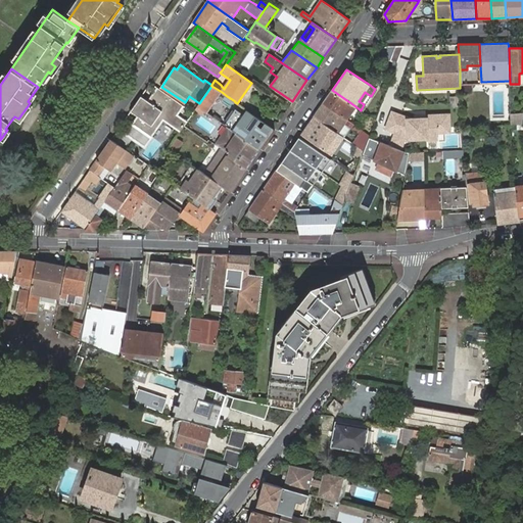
[(470,92),(470,84),(460,84),(460,88),(460,93),(470,92)]
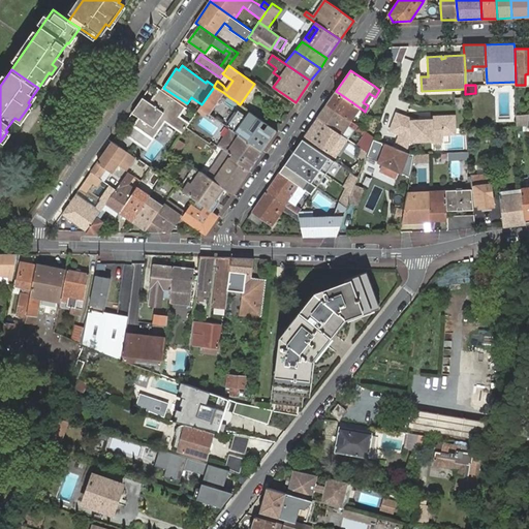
[(224,93),(214,87),(201,104),(199,109),(209,115),(224,93)]
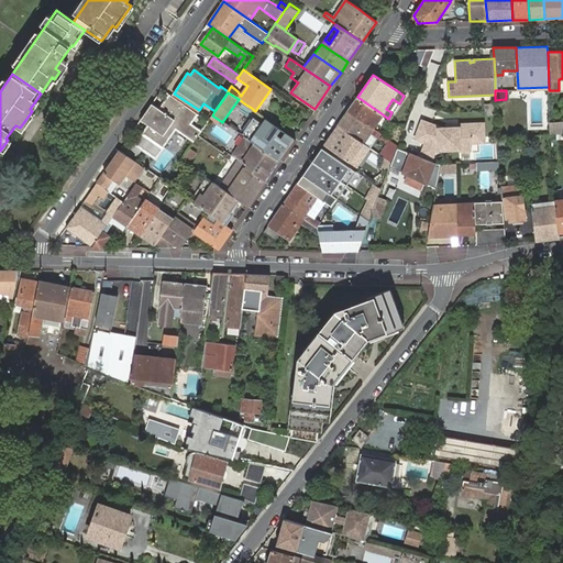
[(158,109),(152,103),(141,120),(147,125),(142,133),(163,147),(176,130),(194,142),(199,135),(202,131),(192,123),(199,114),(169,94),(158,109)]
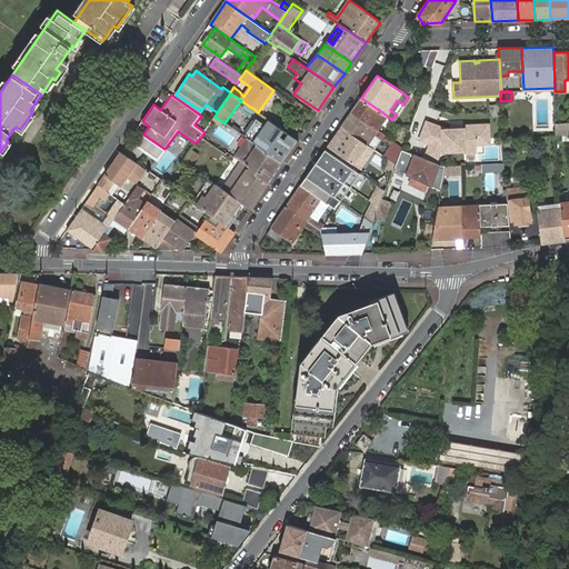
[(387,116),(361,98),(351,112),(377,130),(387,116)]
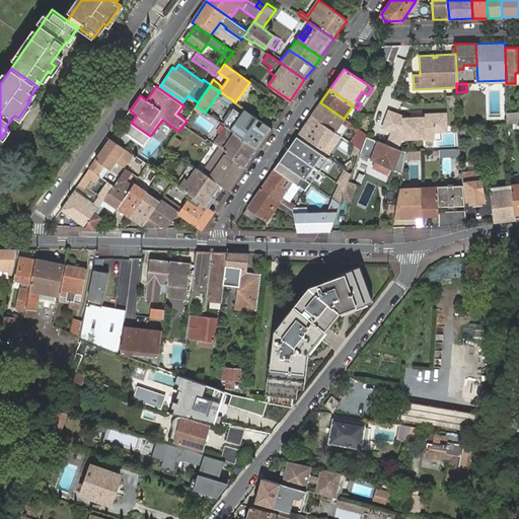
[(344,119),(320,102),(311,116),(334,131),(335,132),(345,119),(344,119)]
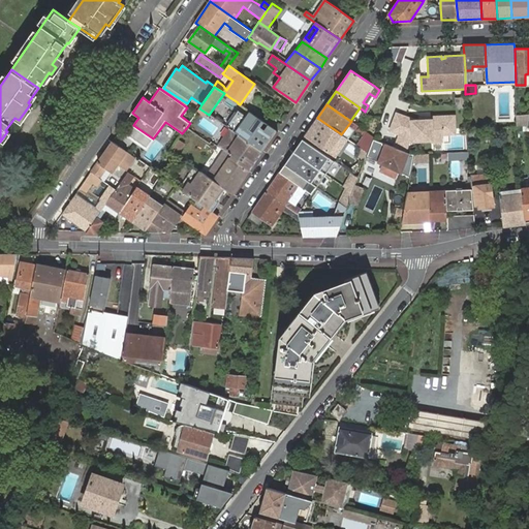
[(277,130),(249,112),(235,132),(262,151),(277,130)]
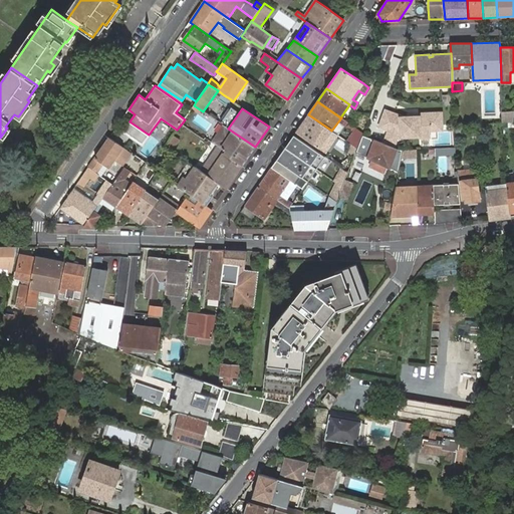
[(390,131),(387,140),(396,143),(399,134),(402,135),(402,137),(421,136),(421,131),(431,131),(430,124),(443,124),(442,112),(419,113),(420,116),(409,117),(401,117),(401,115),(386,110),(380,126),(390,131)]
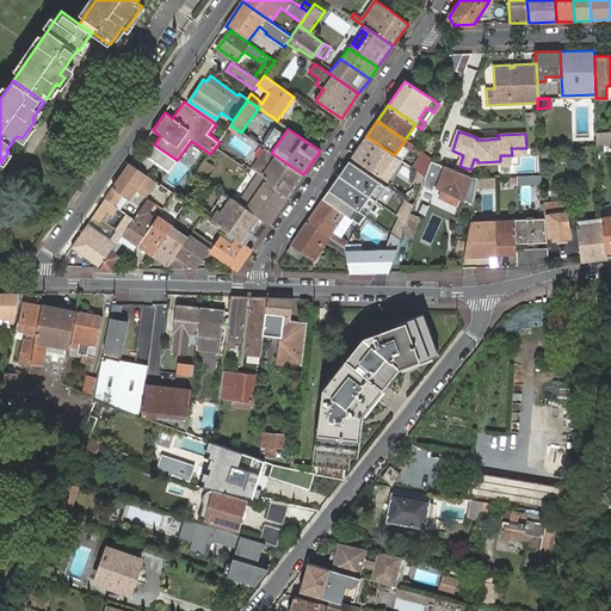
[(610,133),(596,134),(597,144),(610,143),(610,133)]
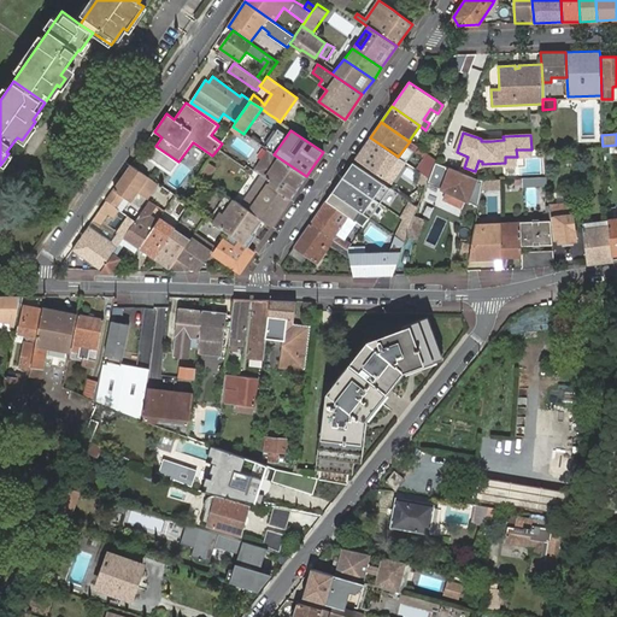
[(370,137),(356,158),(382,177),(383,176),(388,180),(397,166),(392,163),(397,156),(370,137)]
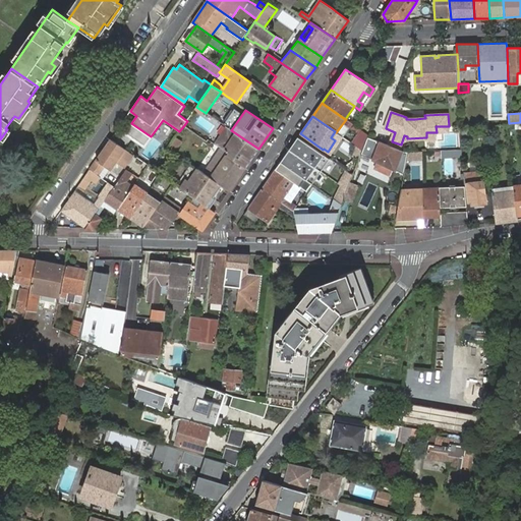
[(145,147),(151,136),(131,123),(125,132),(145,147)]
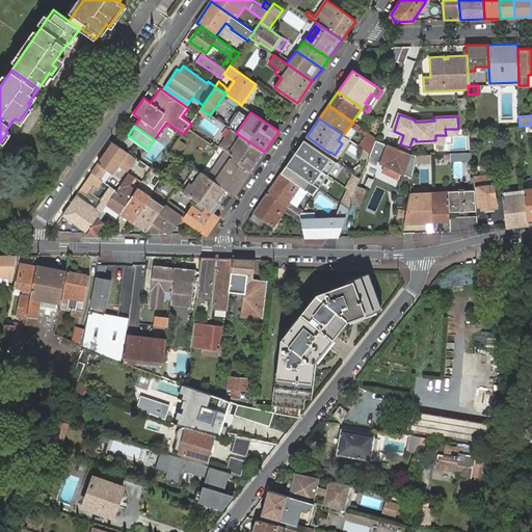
[(236,133),(232,130),(219,147),(225,151),(233,156),(232,158),(250,171),(264,152),(236,133)]
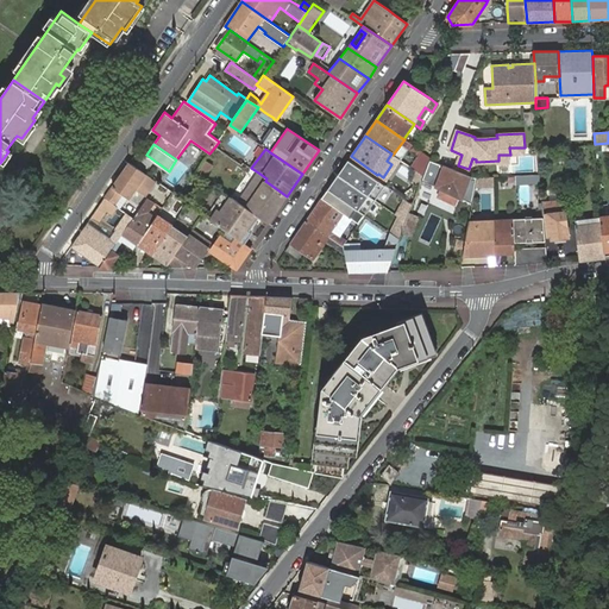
[(422,152),(413,168),(424,175),(425,171),(428,164),(429,159),(431,157),(422,152)]
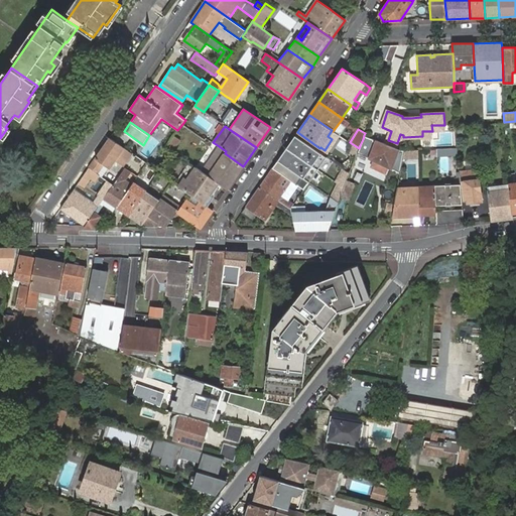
[(180,140),(174,135),(166,146),(172,150),(180,140)]
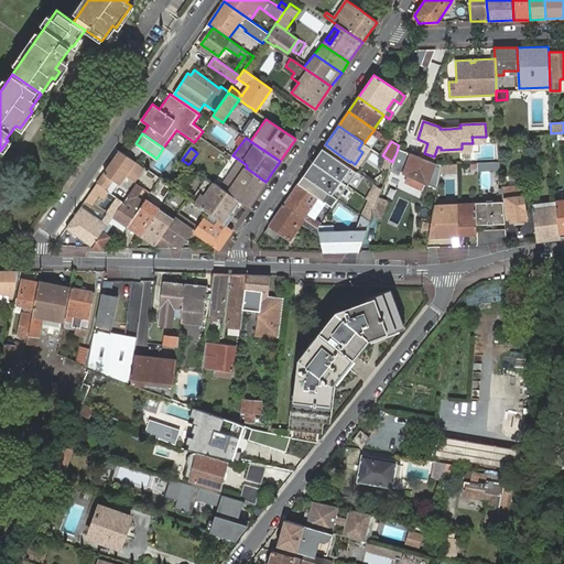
[(434,171),(436,163),(433,162),(422,158),(419,156),(411,153),(398,148),(397,152),(393,159),(407,164),(402,173),(409,176),(405,183),(421,190),(424,183),(429,185),(430,183),(434,171)]
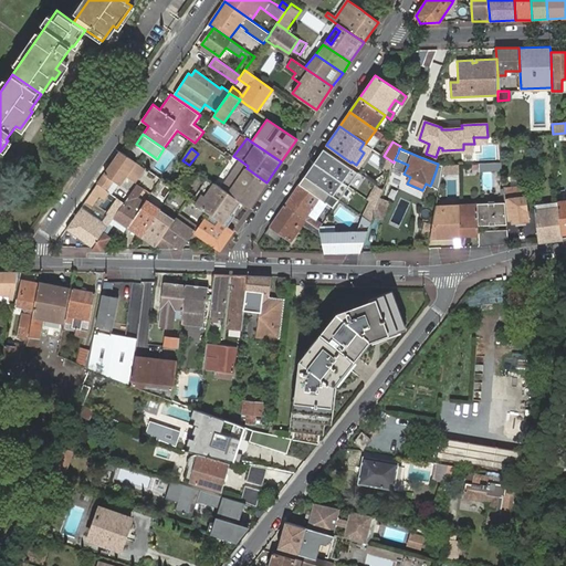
[(111,165),(97,184),(106,191),(114,180),(119,185),(125,176),(135,182),(144,168),(119,152),(113,160),(111,165)]
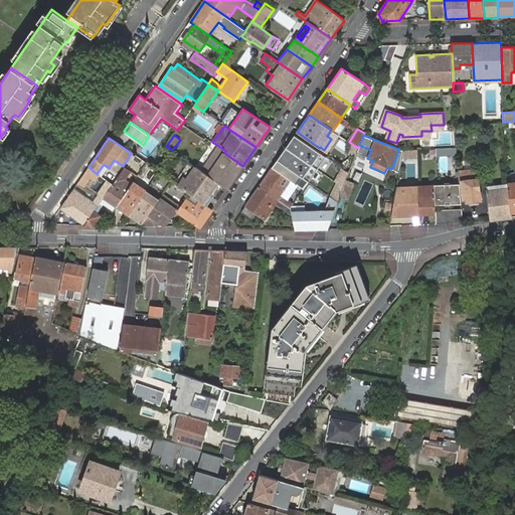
[(302,143),(294,153),(319,171),(327,161),(302,143)]
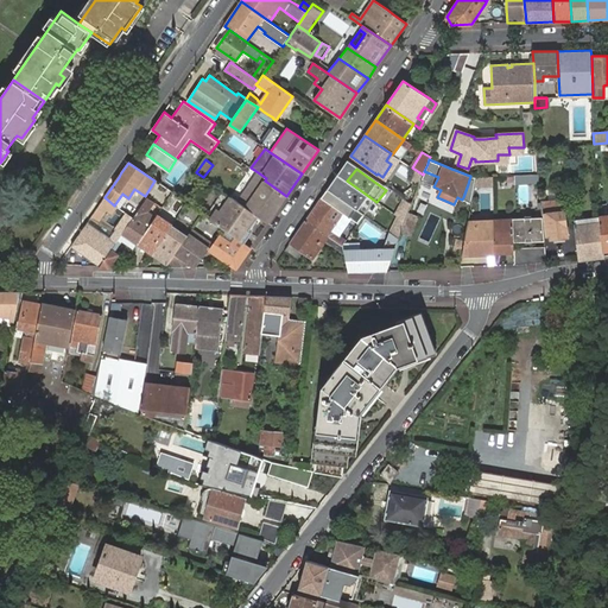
[(261,219),(267,223),(286,196),(265,181),(266,178),(258,172),(238,202),(258,216),(261,219)]
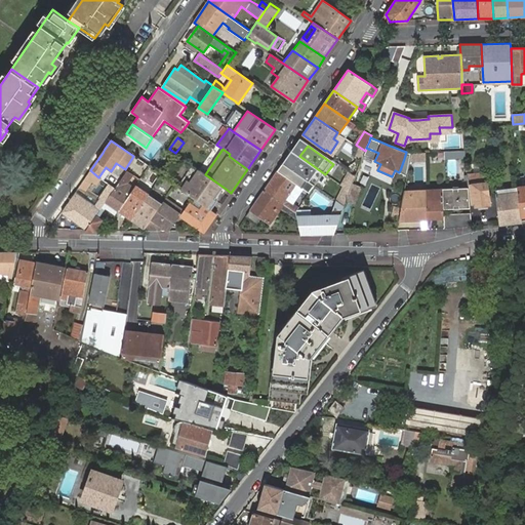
[(466,150),(445,152),(445,159),(466,158),(466,150)]
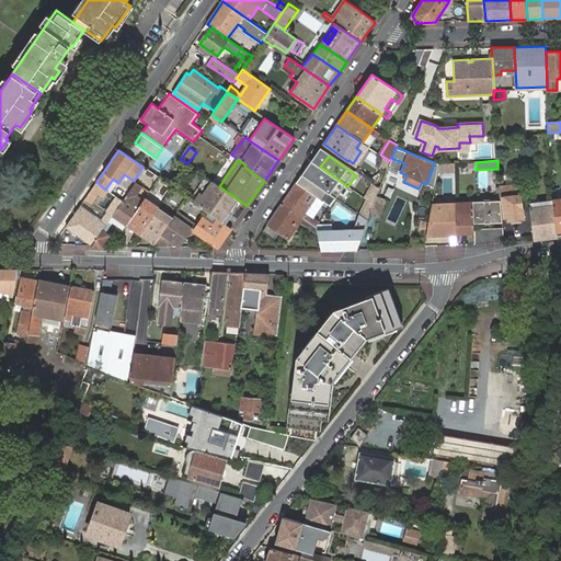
[(347,206),(368,219),(370,214),(374,204),(359,194),(353,190),(347,186),(320,167),(311,161),(302,174),(336,198),(347,206)]
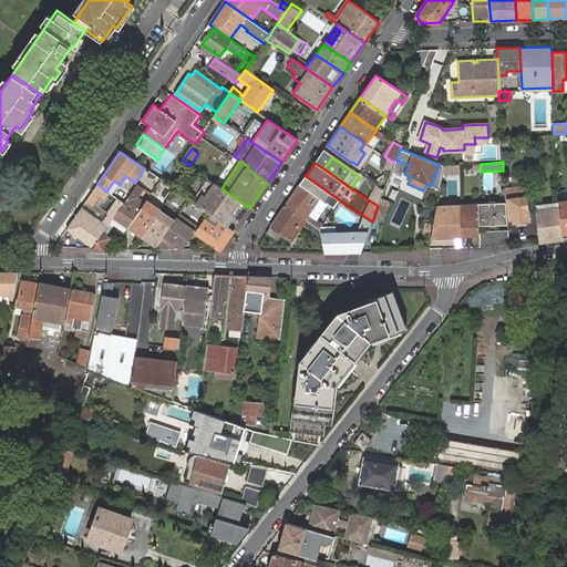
[(444,164),(443,177),(459,178),(460,165),(444,164)]
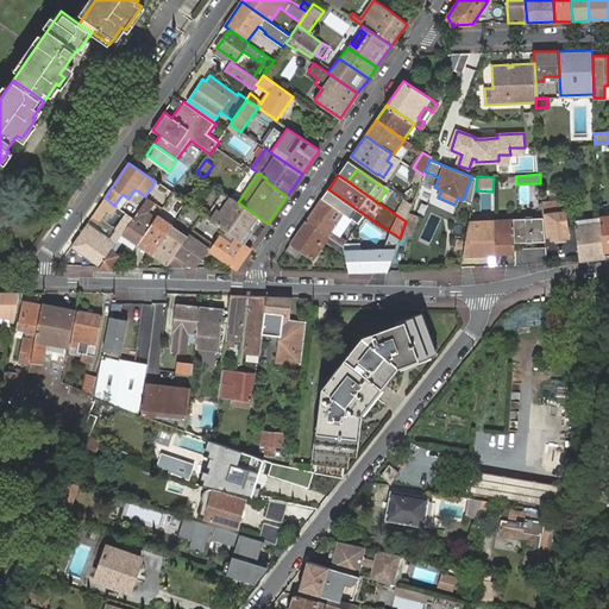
[(476,187),(469,184),(464,198),(473,201),(476,187)]
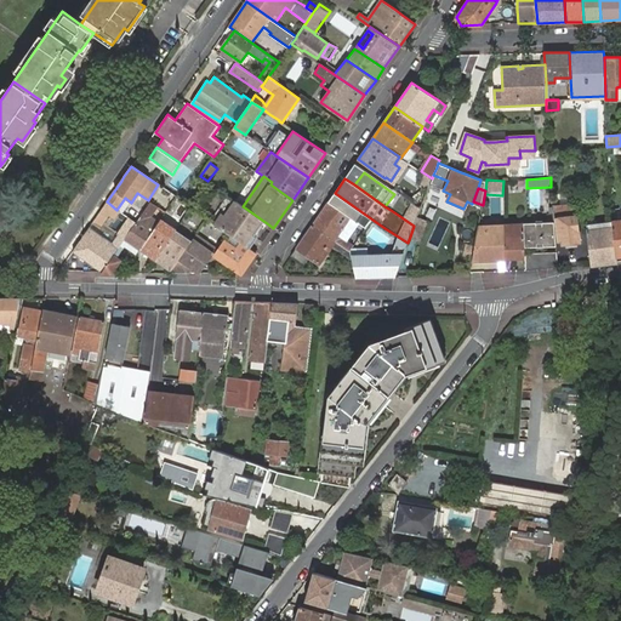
[(394,194),(385,206),(391,210),(399,198),(394,194)]
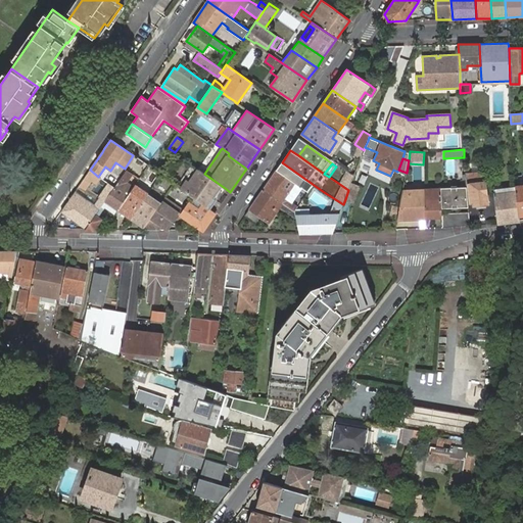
[(348,190),(350,183),(353,176),(344,169),(335,181),(348,190)]
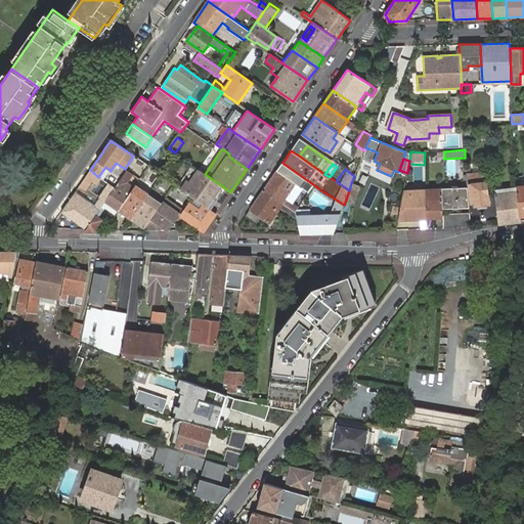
[(98,177),(90,170),(78,188),(84,192),(92,180),(97,184),(101,178),(98,177)]
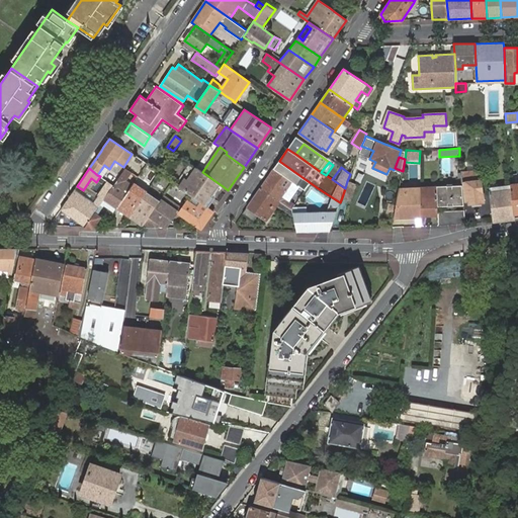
[(132,173),(125,168),(113,186),(104,199),(116,208),(133,185),(134,184),(126,180),(132,173)]
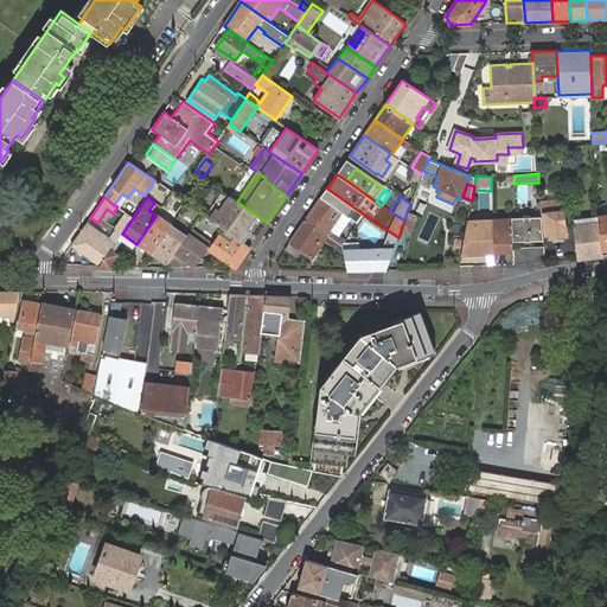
[(217,210),(210,219),(223,229),(225,230),(236,237),(243,242),(251,231),(248,230),(257,216),(230,197),(219,212),(217,210)]
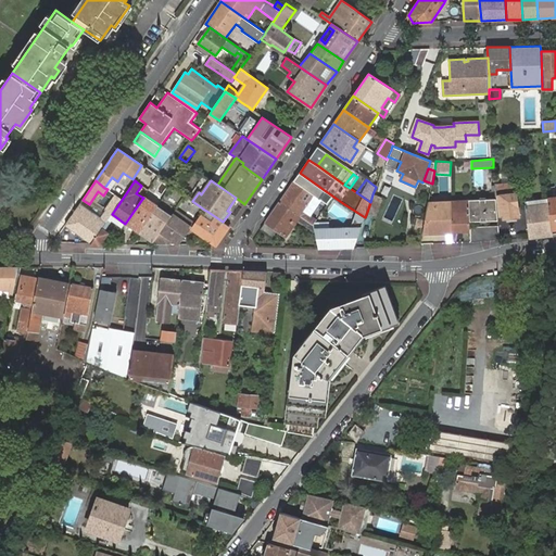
[(316,203),(315,202),(318,197),(294,180),(279,201),(301,216),(302,217),(313,225),(316,222),(307,216),(316,203)]
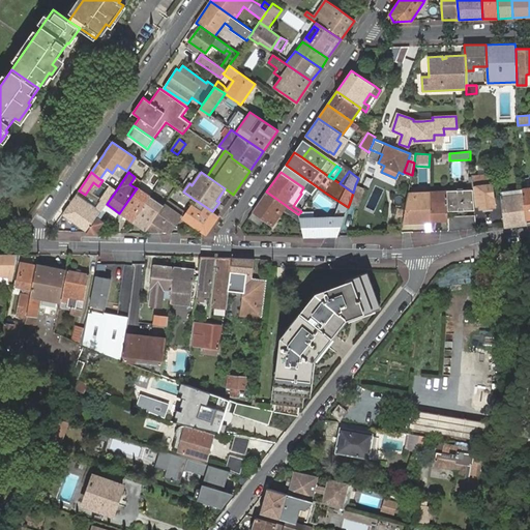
[(472,176),(473,186),(475,186),(477,205),(480,205),(480,208),(494,206),(492,185),(493,185),(492,174),(472,176)]
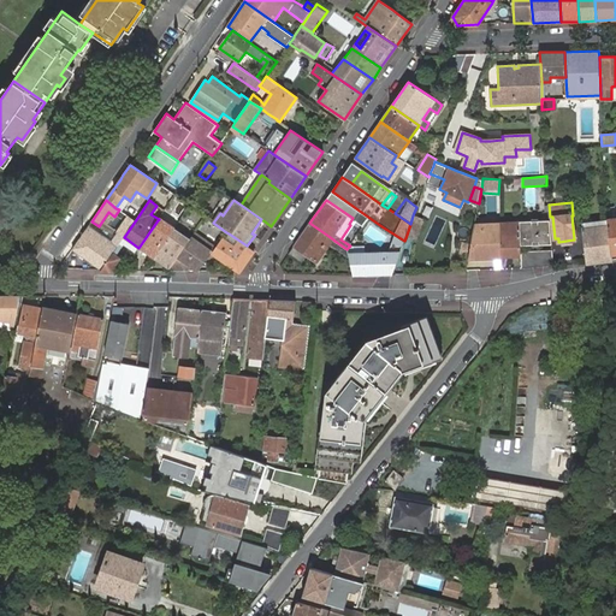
[(410,224),(407,235),(416,238),(422,220),(413,215),(410,224)]
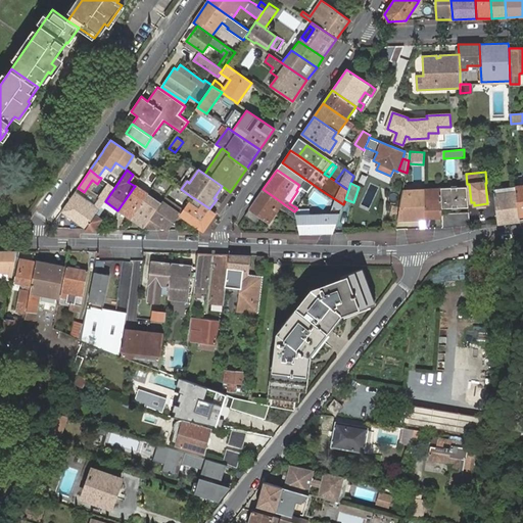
[(105,201),(114,188),(108,184),(99,198),(95,204),(76,191),(61,211),(86,229),(96,216),(105,201)]
